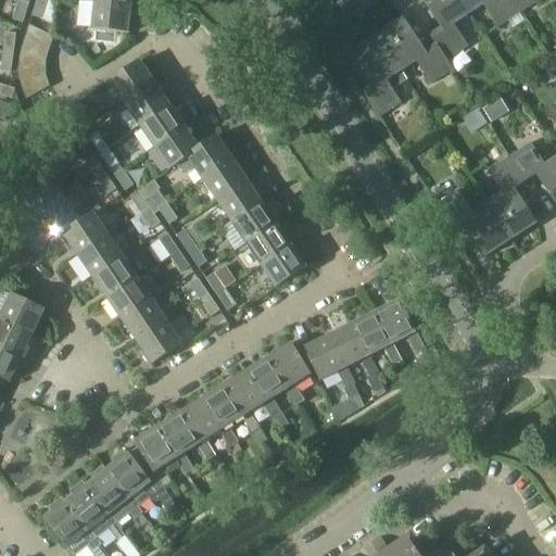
[(42,20),(48,1),(42,0),(37,0),(33,16),(42,20)]
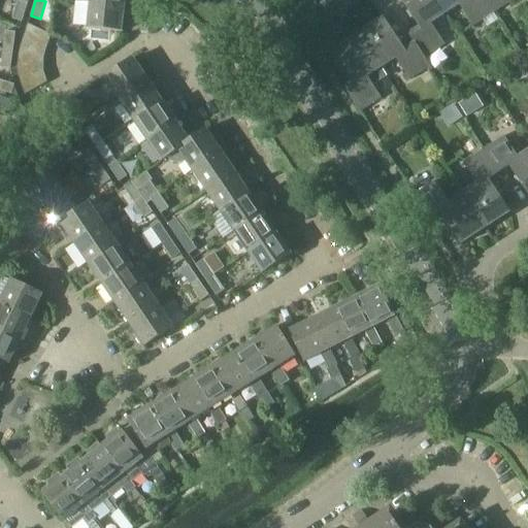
[(432,24),(446,14),(435,0),(402,0),(420,26),(409,33),(432,67),(432,66),(427,58),(447,45),(432,24)]
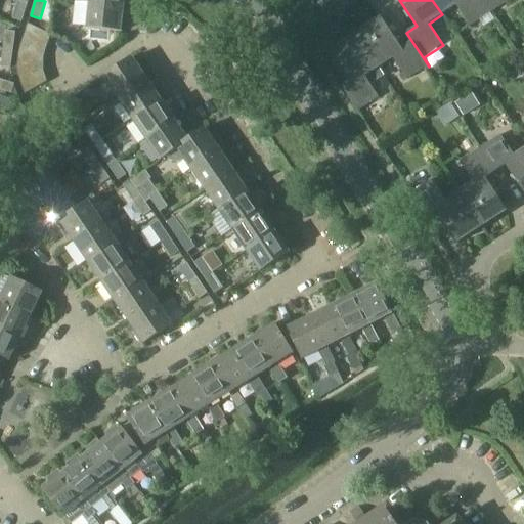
[(471,26),(490,13),(481,0),(432,0),(442,14),(456,5),(471,26)]
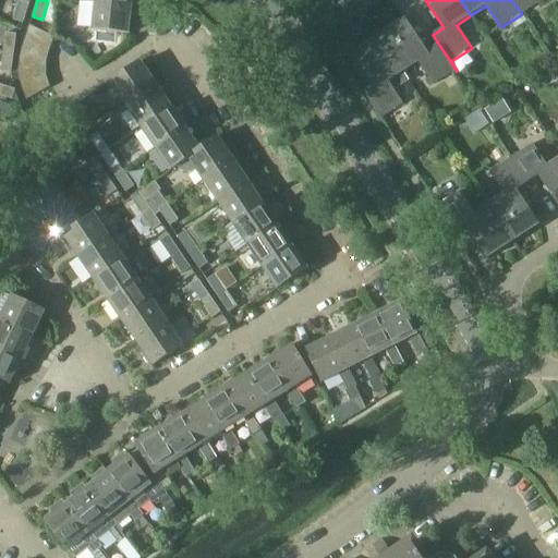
[(512,0),(522,14),(543,0),(512,0)]
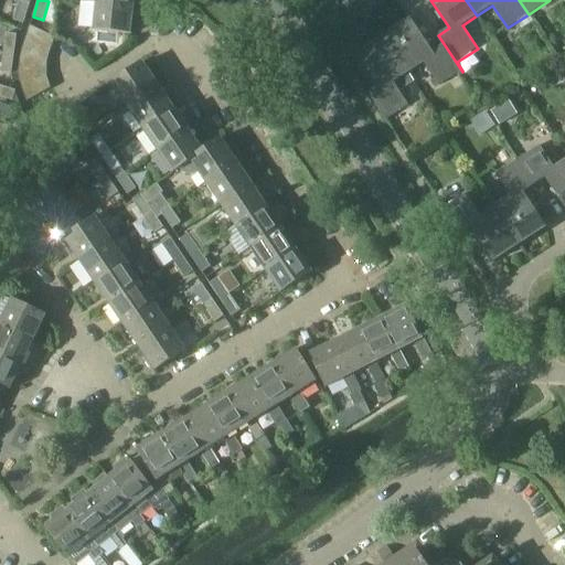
[(23,24),(29,7),(19,2),(13,21),(23,24)]
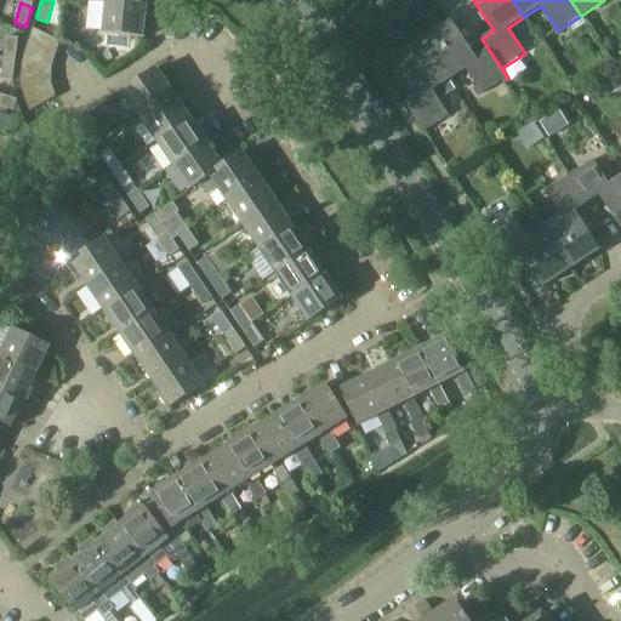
[(142,40),(146,10),(106,5),(103,35),(142,40)]
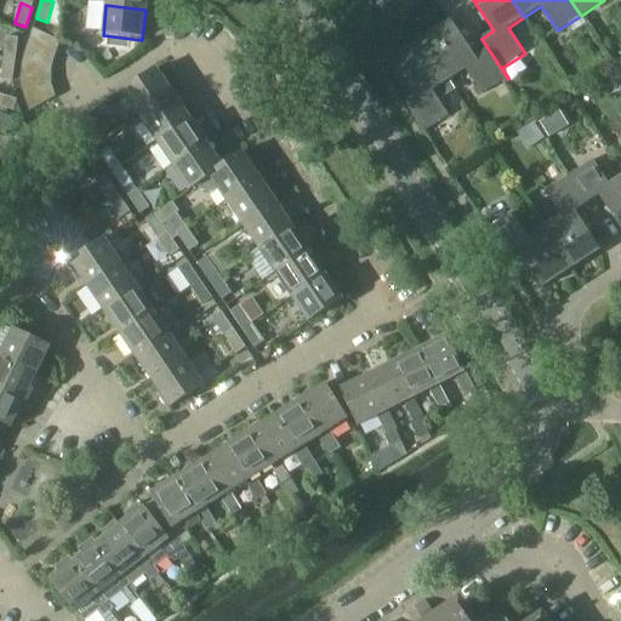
[(484,95),(508,79),(482,39),(480,39),(488,50),(477,56),(453,20),(423,38),(451,80),(467,69),(484,95)]
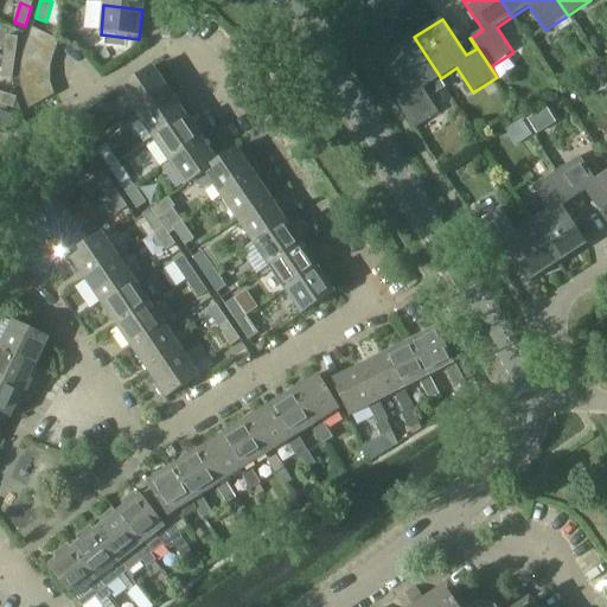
[(32,27),(26,48),(55,55),(59,40),(32,27)]
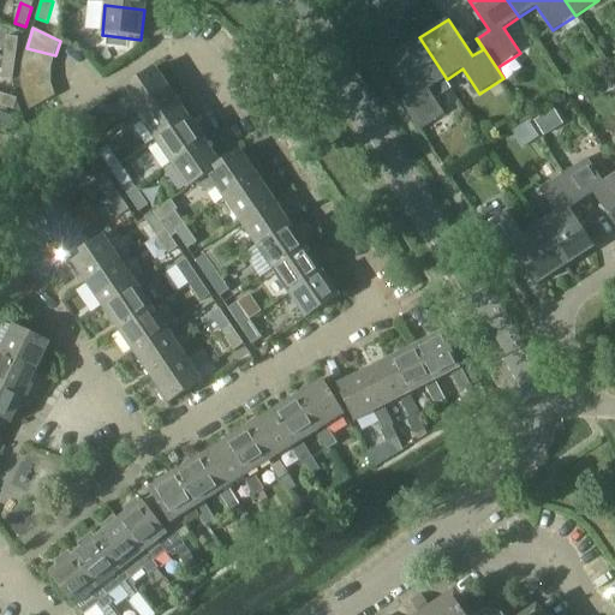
[(6,36),(4,58),(16,59),(18,39),(6,36)]
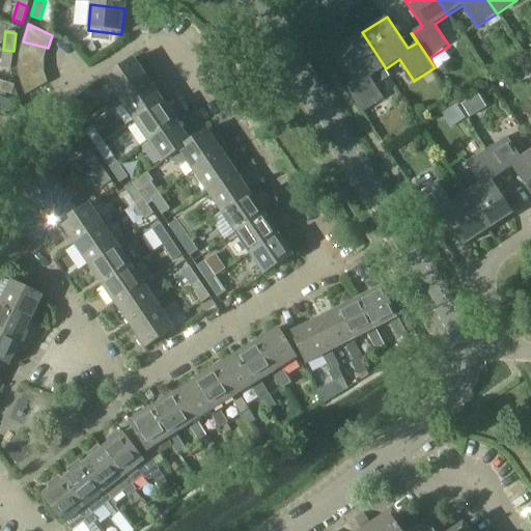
[(371,78),(386,68),(362,32),(338,49),(359,80),(347,87),(365,113),(386,100),(371,78)]
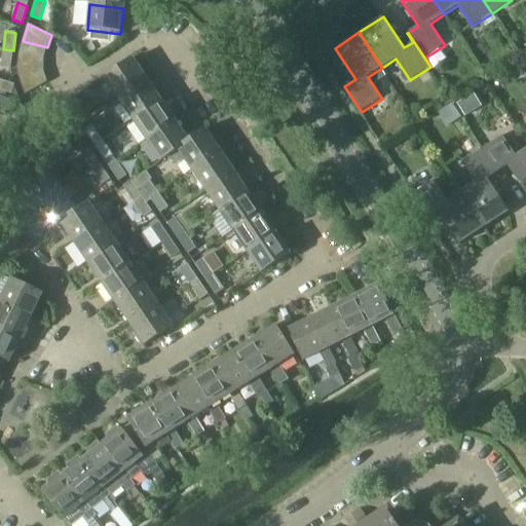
[(20,51),(19,57),(44,60),(44,59),(47,47),(23,41),(20,51)]
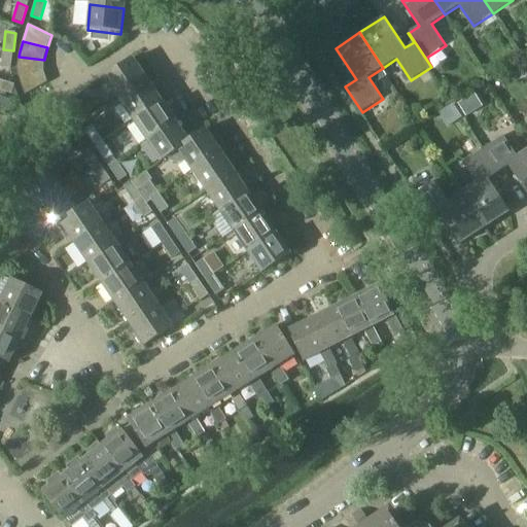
[(1,68),(10,69),(13,50),(3,49),(1,68)]
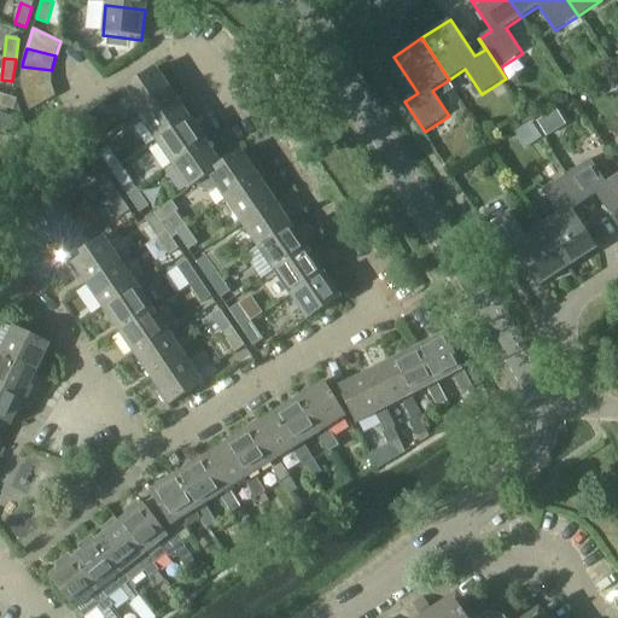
[(21,83),(22,91),(51,83),(52,70),(22,66),(21,83)]
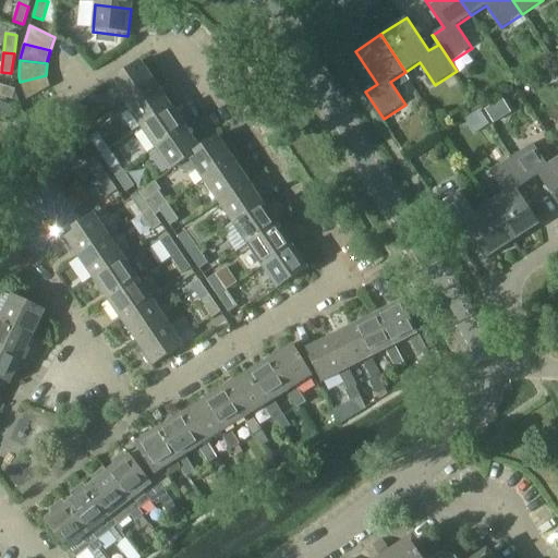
[(111,83),(126,106),(156,85),(141,62),(111,83)]
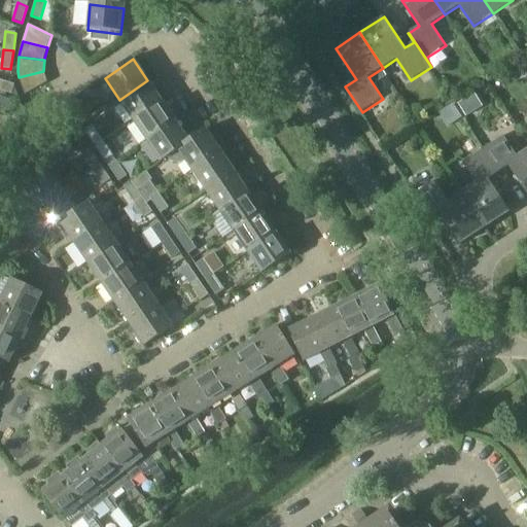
[(19,77),(25,96),(47,82),(43,71),(19,77)]
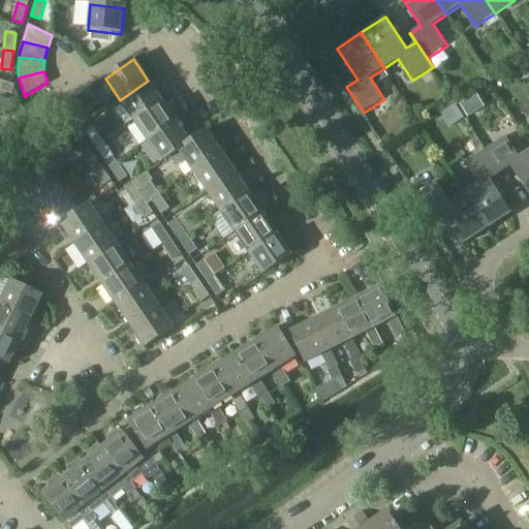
[(14,85),(0,80),(0,90),(11,94),(14,85)]
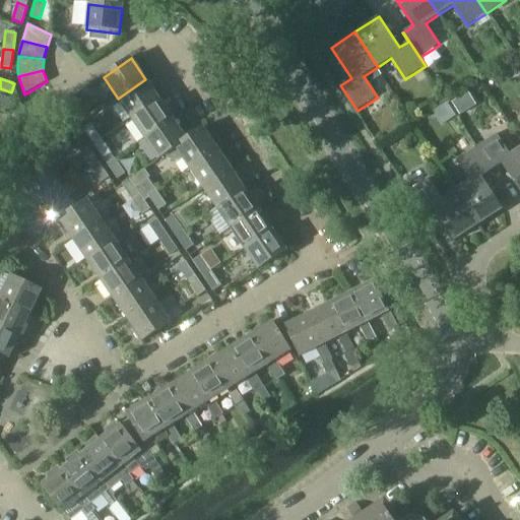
[(118,99),(131,118),(159,100),(145,79),(118,99)]
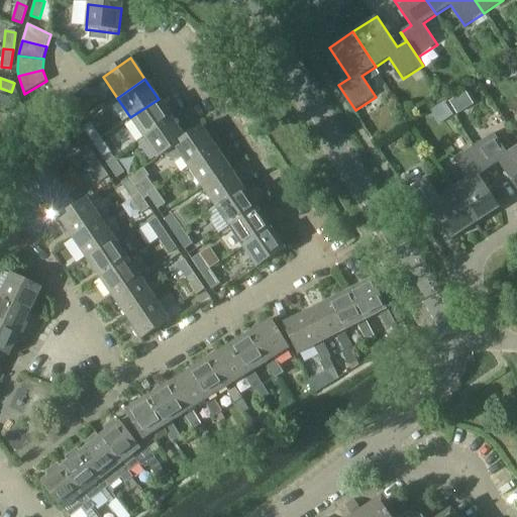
[(449,103),(457,115),(474,105),(466,93),(449,103)]
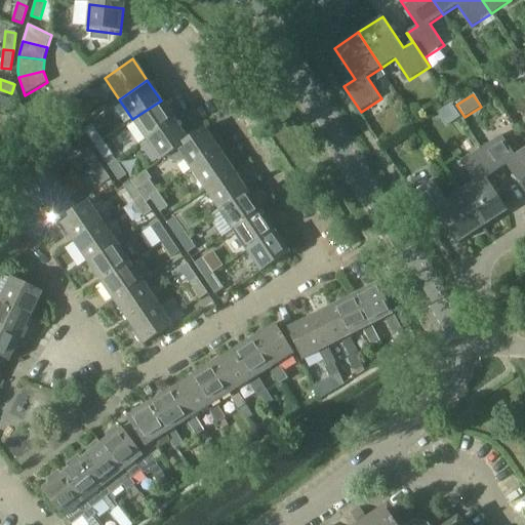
[(66,104),(77,119),(84,114),(74,98),(66,104)]
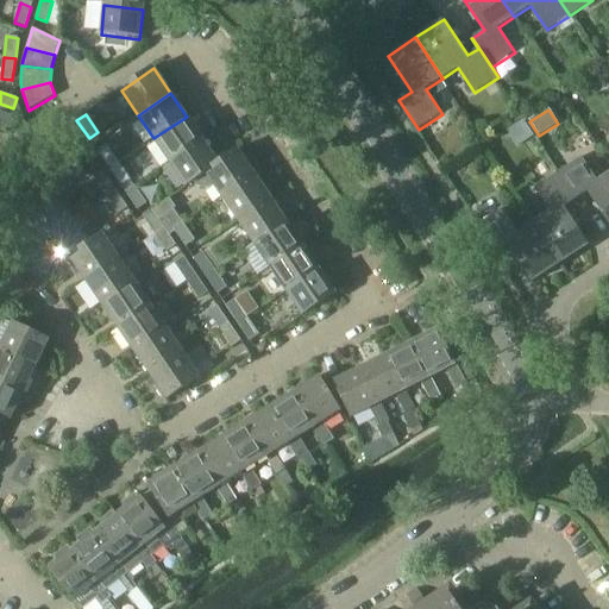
[(154,138),(169,162),(202,140),(187,117),(154,138)]
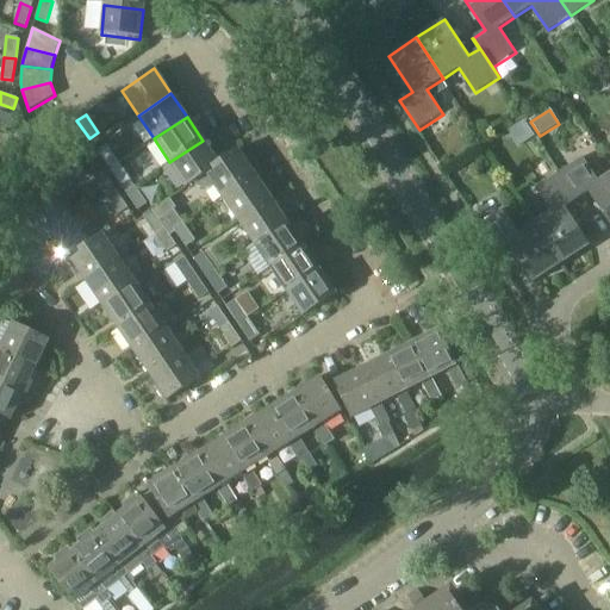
[(203,141),(169,162),(186,187),(194,181),(206,173),(219,163),(218,163),(203,141)]
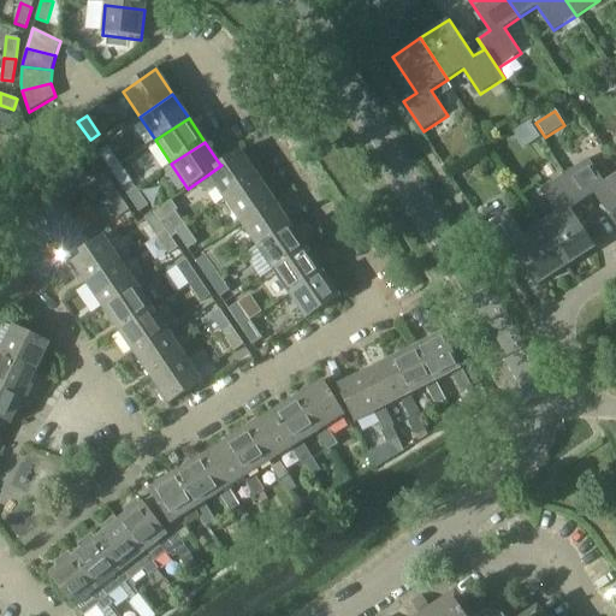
[(99,153),(111,171),(120,164),(108,147),(99,153)]
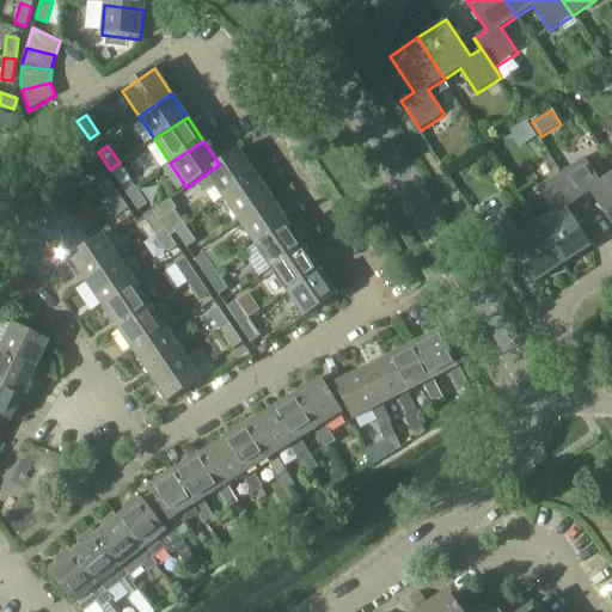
[(4,148),(0,151),(0,169),(12,155),(4,148)]
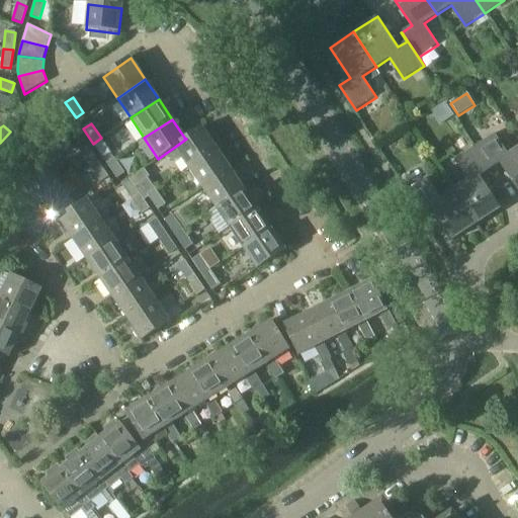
[(179,161),(183,159),(188,167),(212,152),(217,149),(222,145),(212,132),(207,136),(202,126),(185,139),(186,139),(175,147),(165,154),(168,159),(171,161),(175,161),(179,161)]
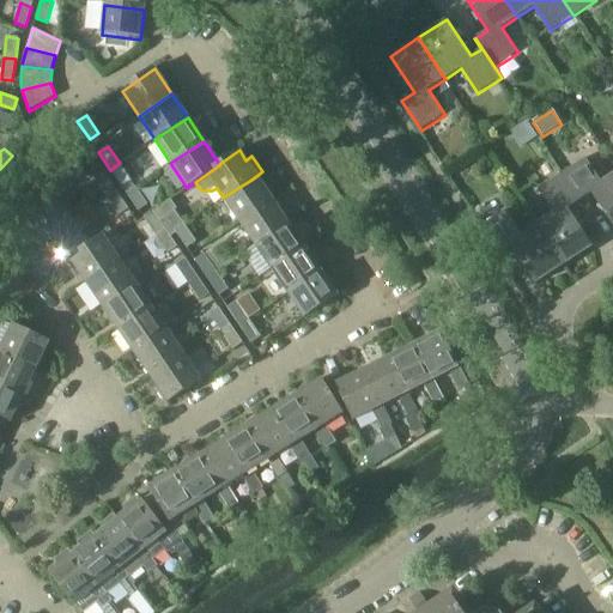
[(612,174),(602,182),(587,157),(563,173),(580,200),(592,193),(612,225),(612,174)]
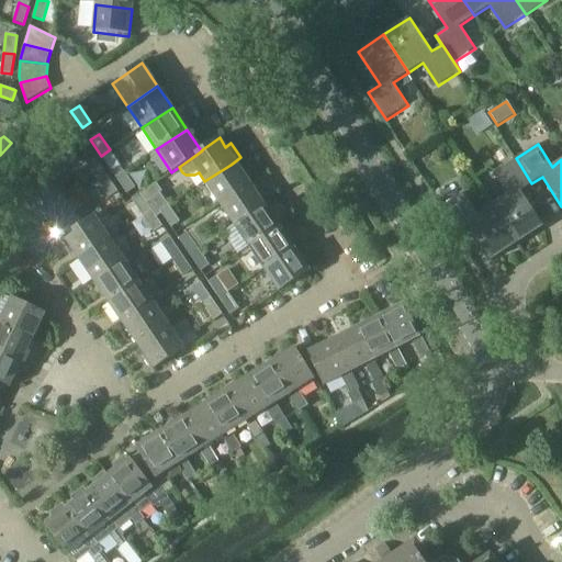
[(101,156),(112,171),(121,166),(110,149),(101,156)]
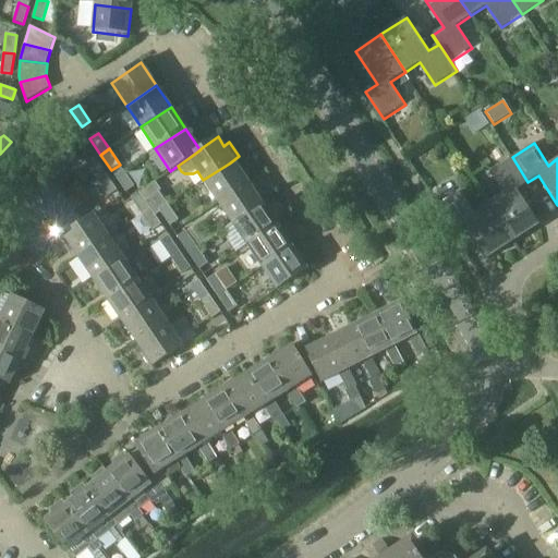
[(528,182),(512,157),(490,171),(505,193),(489,204),(514,243),(542,226),(518,189),(528,182)]
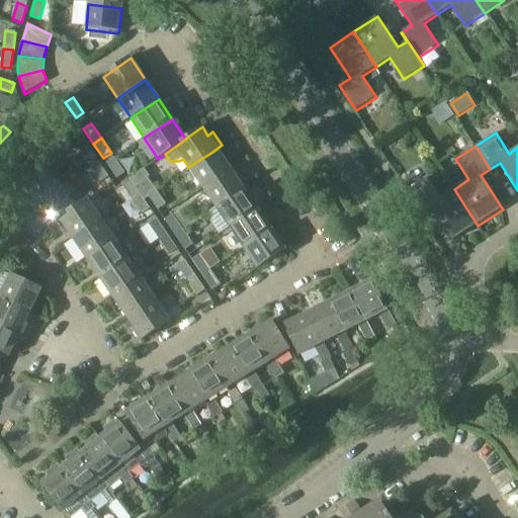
[(80,153),(90,167),(98,162),(89,147),(80,153)]
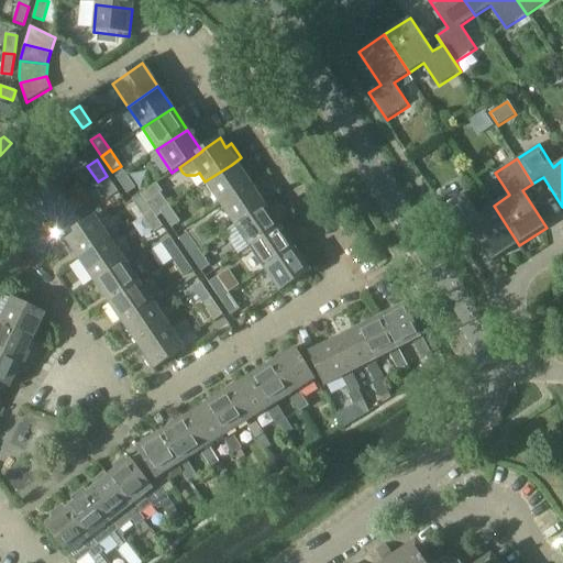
[(231,165),(205,181),(220,203),(250,183),(235,162),(231,165)]
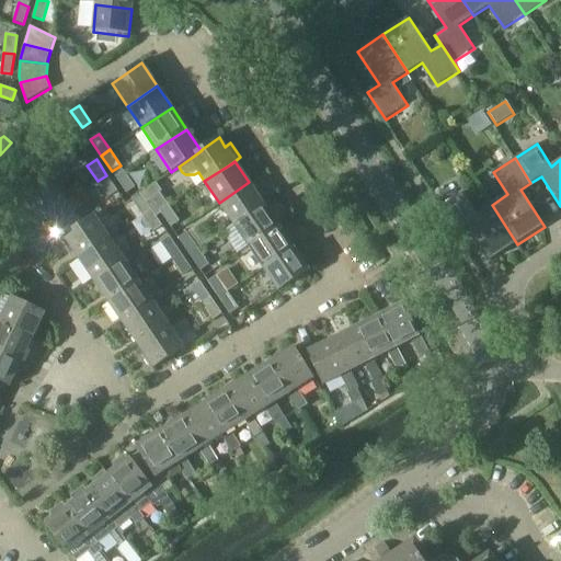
[(124,171),(115,176),(126,193),(135,187),(124,171)]
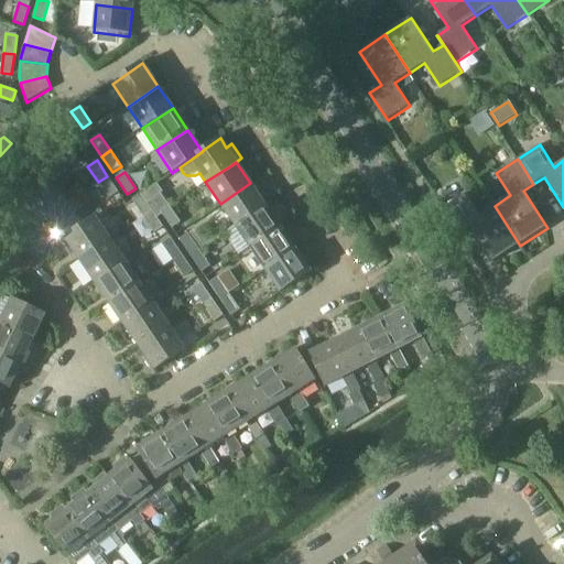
[(109,198),(118,193),(107,176),(98,182),(109,198)]
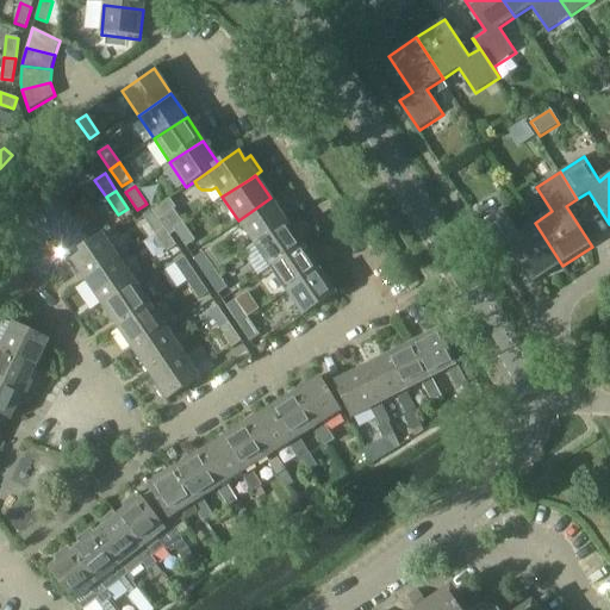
[(23,219),(38,243),(72,219),(56,195),(23,219)]
